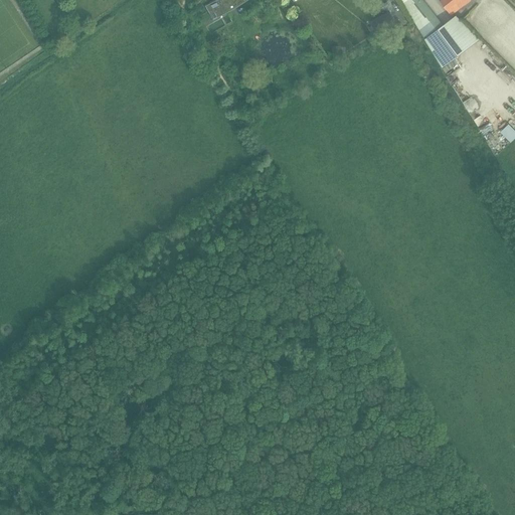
[(213,0),(209,3),(204,5),(212,19),(216,17),(240,3),(245,0),(213,0)]
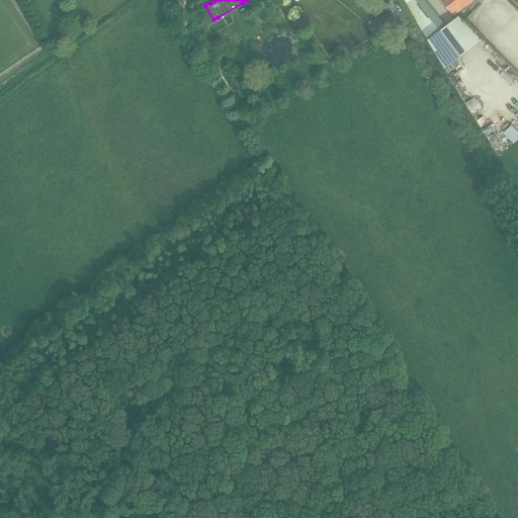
[(404,0),(406,2),(417,21),(427,38),(445,68),(460,56),(441,29),(446,25),(425,0),(404,0)]
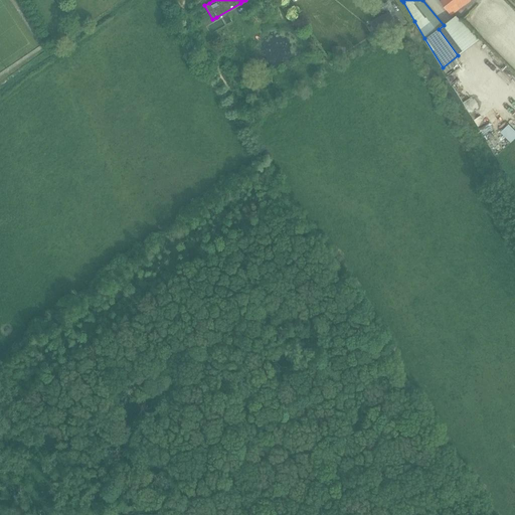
[(451,15),(462,7),(470,1),(469,0),(443,0),(441,2),(448,11),(451,15)]
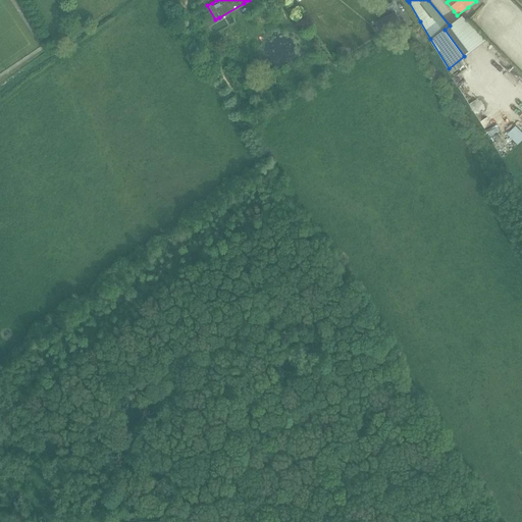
[(344,62),(344,47),(336,47),(335,62),(344,62)]
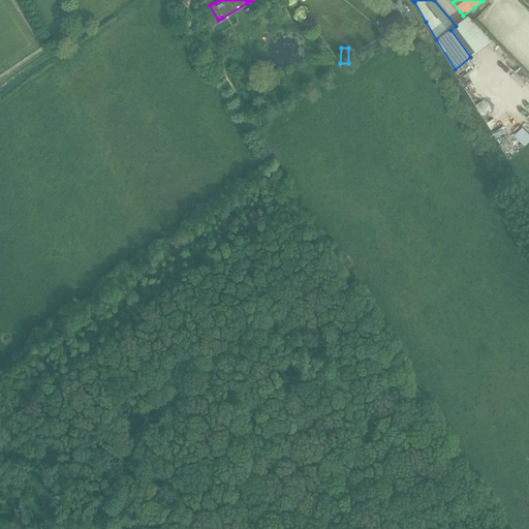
[(517,149),(508,151),(511,160),(520,158),(517,149)]
